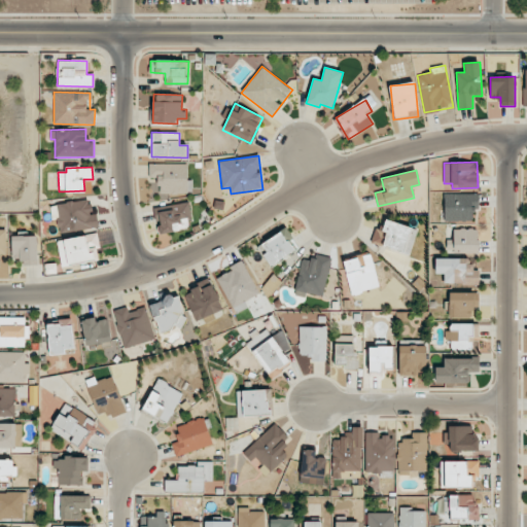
[(479,194),(445,194),(444,221),(471,221),(471,210),(479,210),(479,194)]
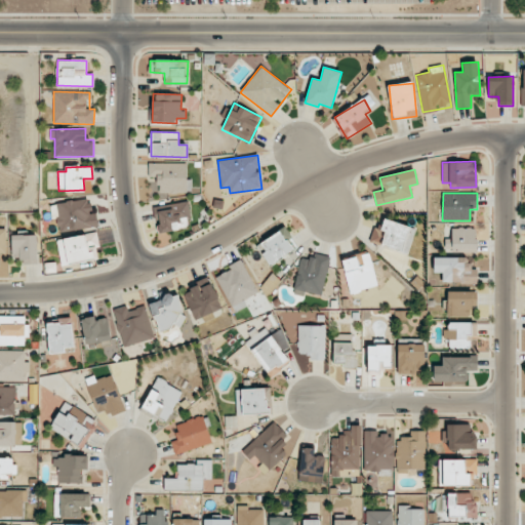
[(51,204),(56,232),(95,225),(90,197),(51,204)]
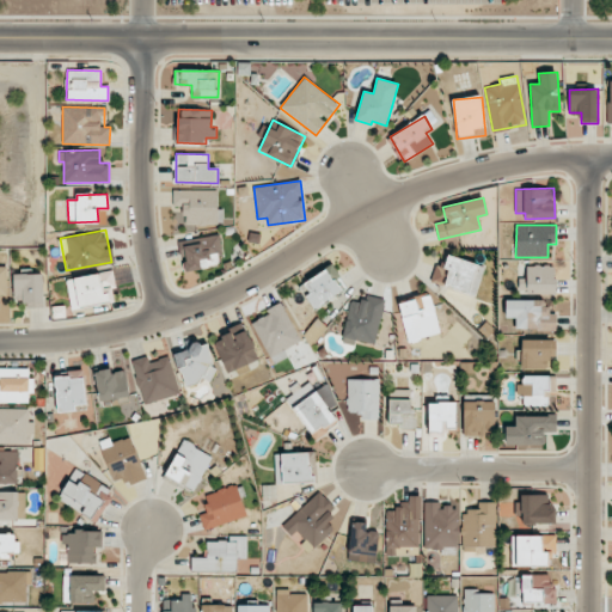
[(185,271),(222,265),(218,234),(181,242),(185,271)]
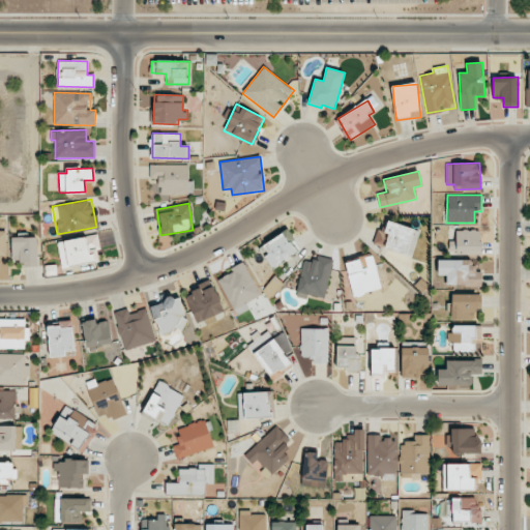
[(377,230),(373,246),(413,255),(419,229),(386,222),(384,231),(377,230)]
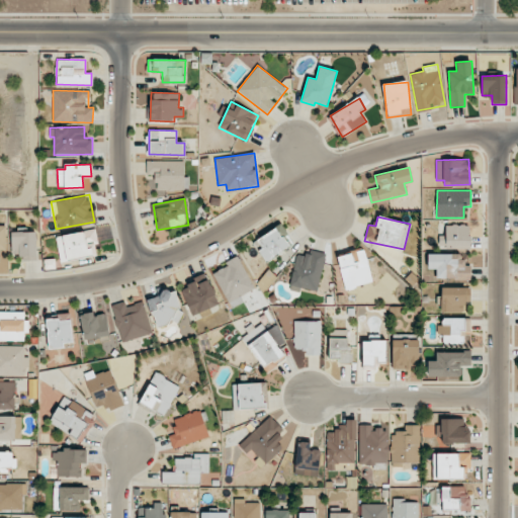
[(267,262),(294,243),(280,224),(253,243),(267,262)]
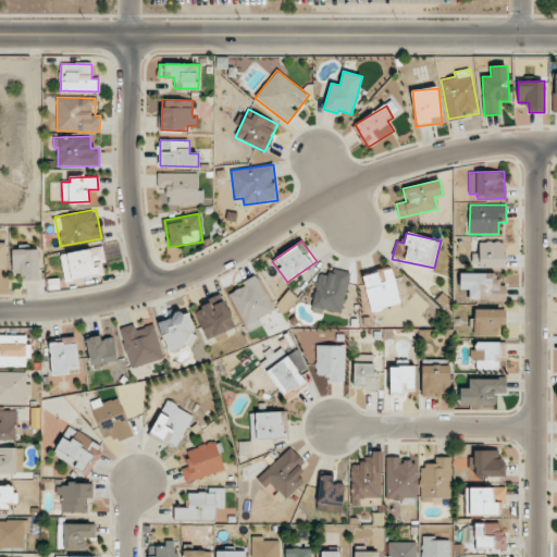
[(506,265),(505,242),(479,242),(480,254),(472,254),(472,267),(506,265)]
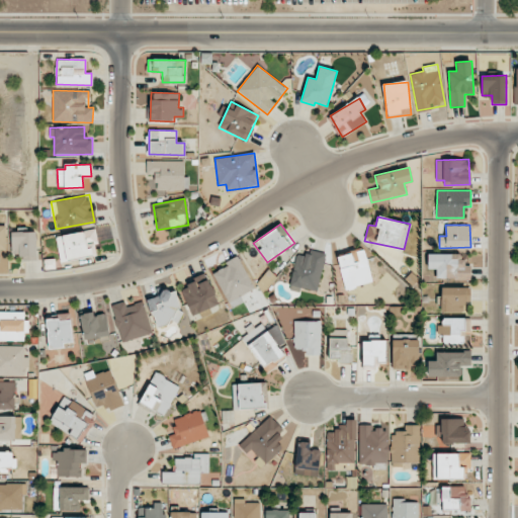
[(61,262),(97,255),(95,245),(98,244),(95,229),(56,237),(61,262)]
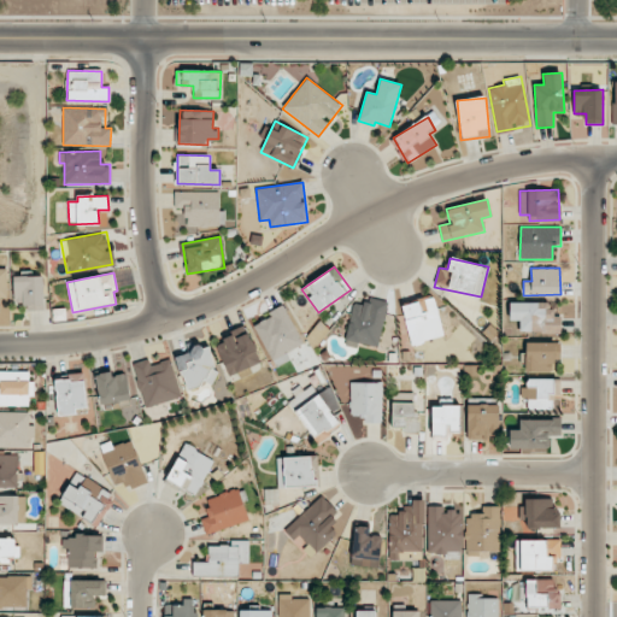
[(43,311),(43,276),(13,276),(15,301),(27,301),(27,311),(43,311)]
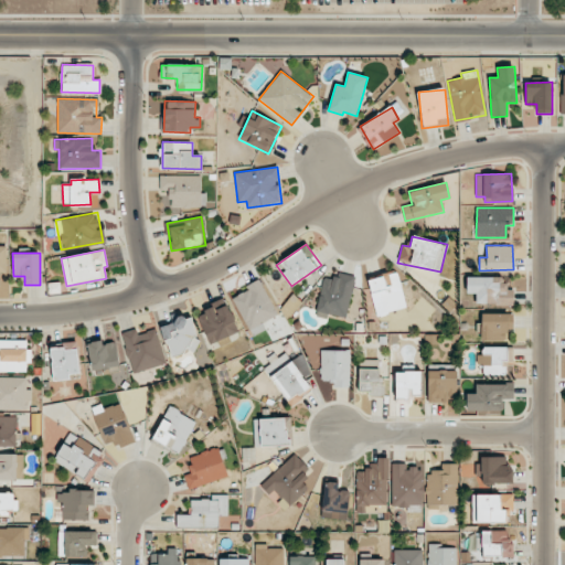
[(324,277),(316,312),(345,320),(356,277),(337,273),(336,279),(324,277)]
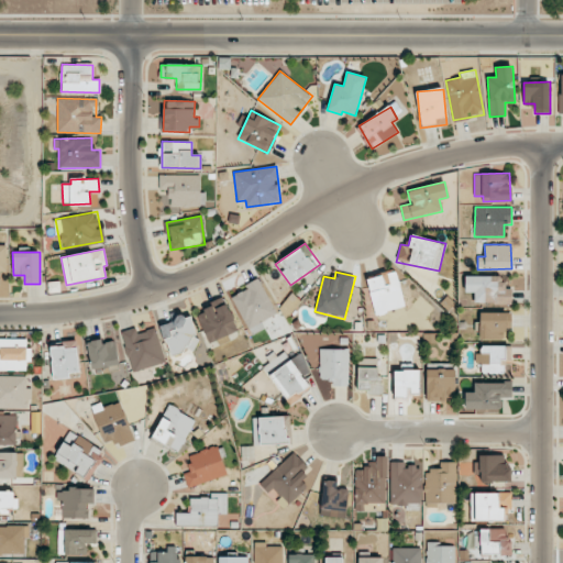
[(375,315),(406,307),(396,272),(366,279),(375,315)]
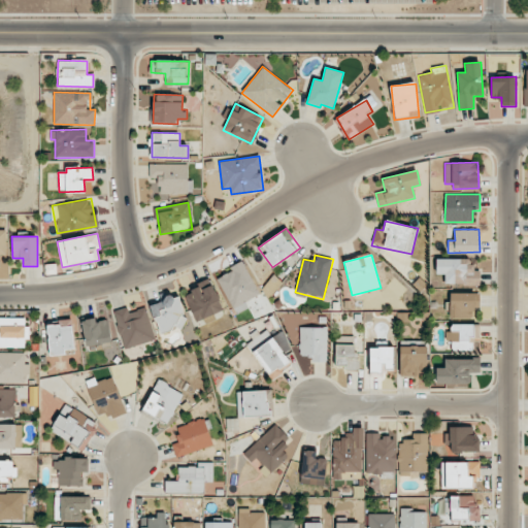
[(480,270),(471,270),(471,259),(436,258),(436,274),(444,274),(444,284),(480,285),(480,270)]
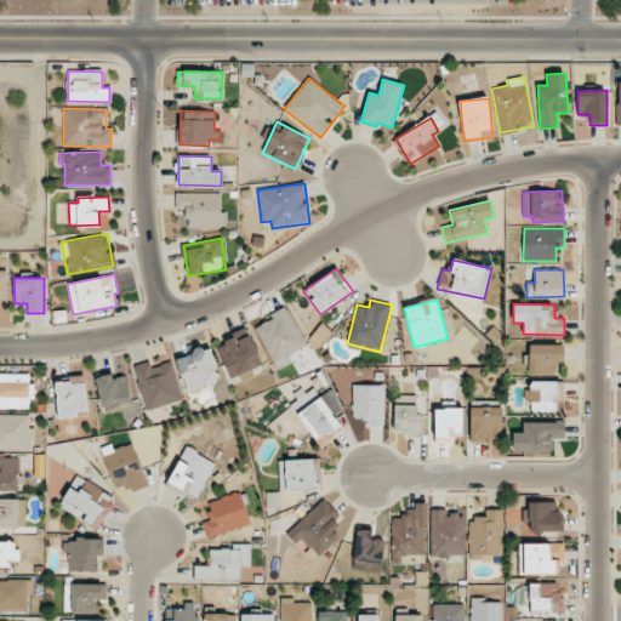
[(286,355),(306,346),(285,307),(271,314),(273,318),(255,328),(278,369),(290,363),(286,355)]
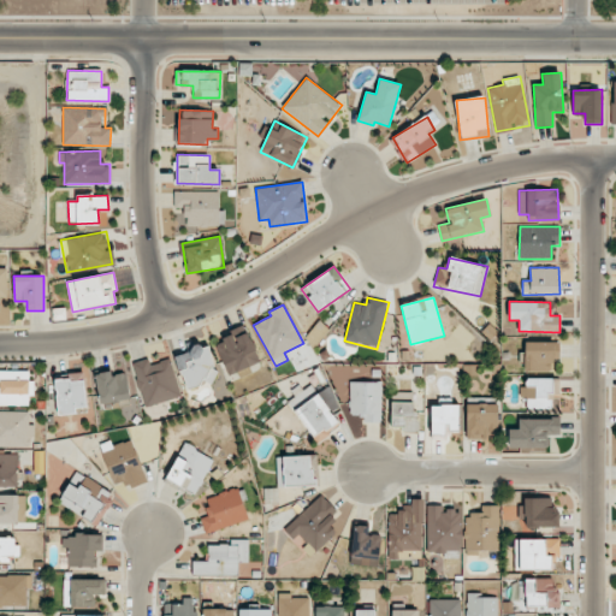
[(217,344),(227,375),(238,372),(240,375),(261,369),(247,327),(223,336),(224,342),(217,344)]
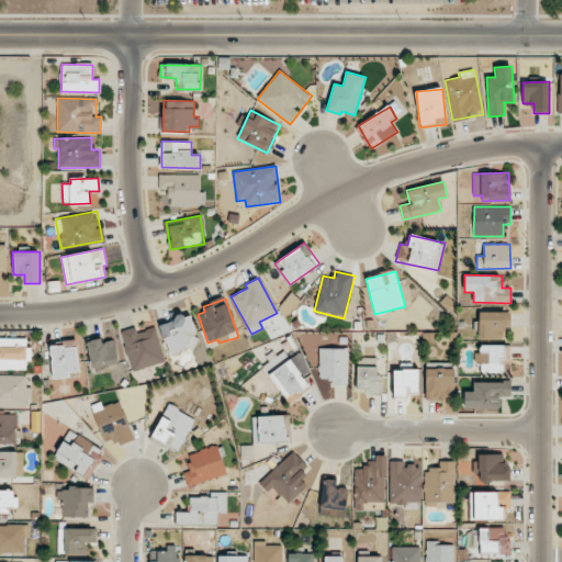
[(510,312),(479,312),(479,338),(502,338),(502,328),(510,328),(510,312)]
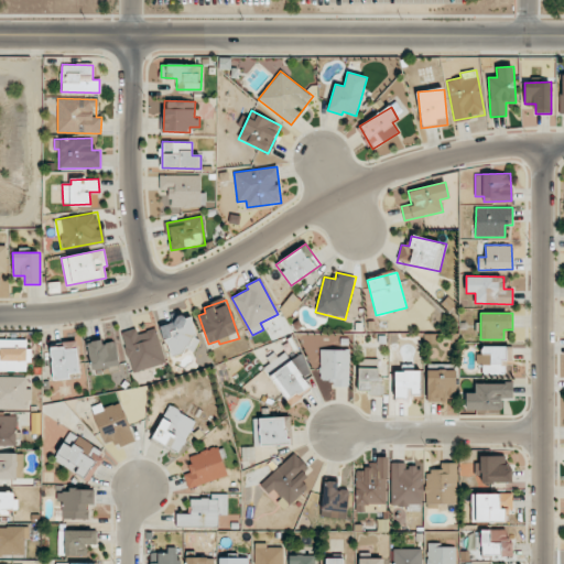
[(160,326),(171,356),(201,345),(190,315),(160,326)]
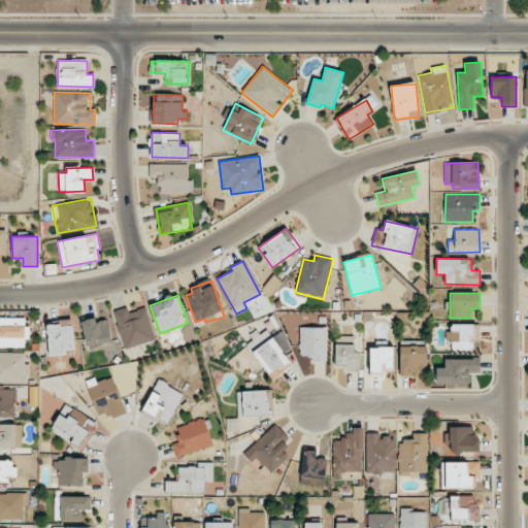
[(128,307),(113,311),(125,349),(156,340),(145,307),(129,311),(128,307)]
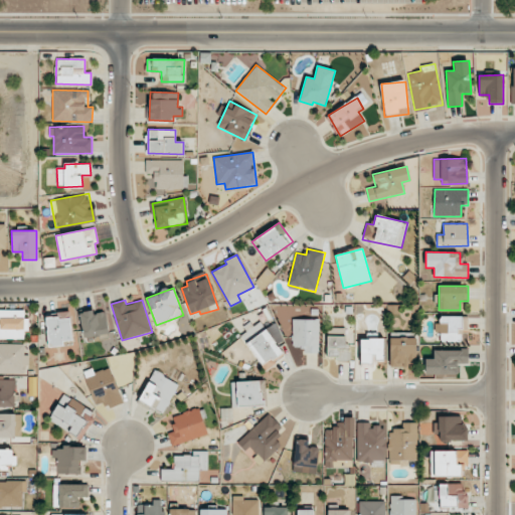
[(0,338),(25,339),(26,311),(0,309),(0,338)]
